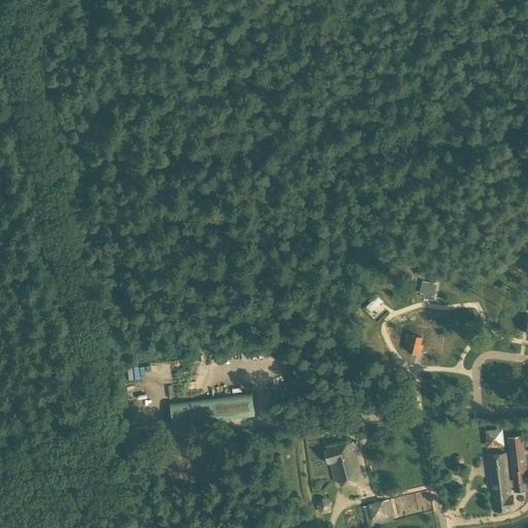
[(421,293),(433,295),(435,285),(424,283),(421,293)]
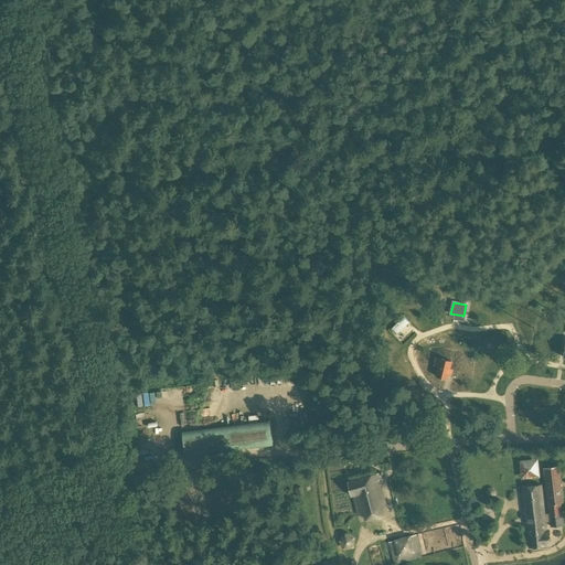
[(404,318),(392,329),(396,333),(408,322),(404,318)]
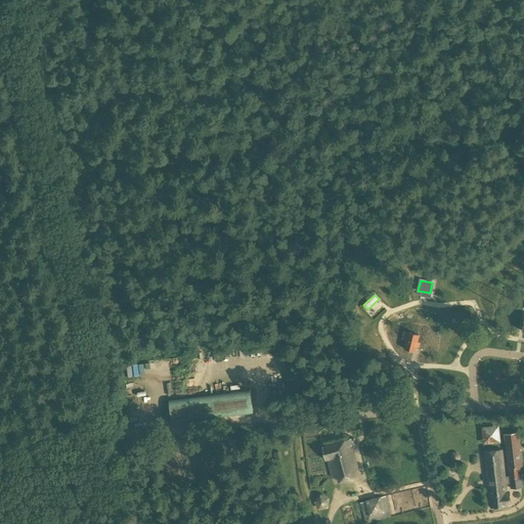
[(419,335),(408,333),(406,341),(404,349),(413,351),(415,346),(417,347),(419,347),(420,343),(418,343),(419,335)]
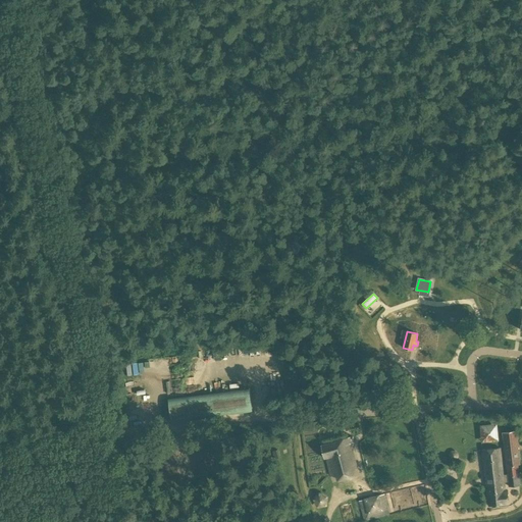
[(170,421),(253,411),(250,387),(168,399),(170,421)]
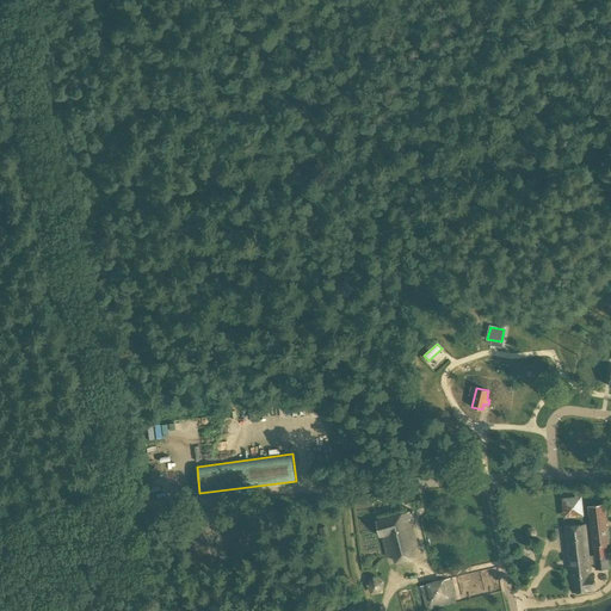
[(581,497),(561,499),(563,518),(584,517),(581,497)]
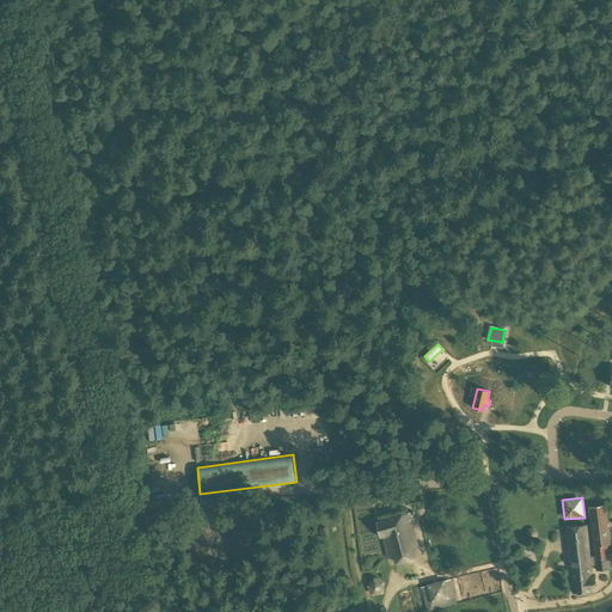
[(564,527),(573,593),(598,591),(595,577),(594,577),(592,565),(595,565),(595,570),(611,568),(607,545),(611,544),(606,505),(588,507),(594,556),(591,557),(587,525),(564,527)]
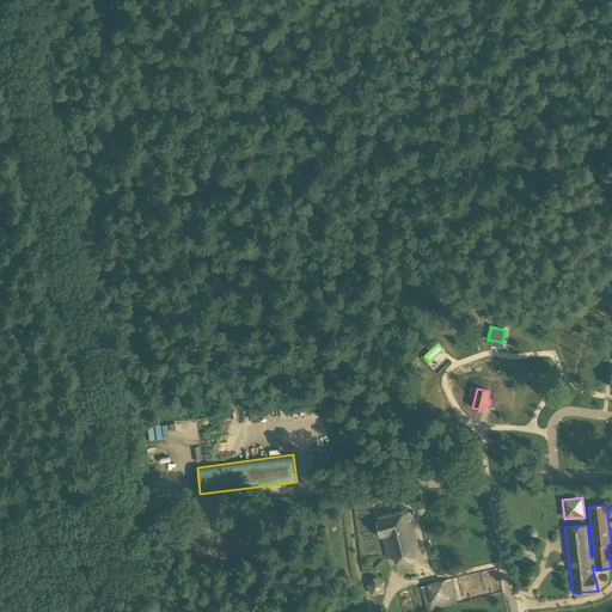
[(225,515),(237,563),(261,557),(250,509),(225,515)]
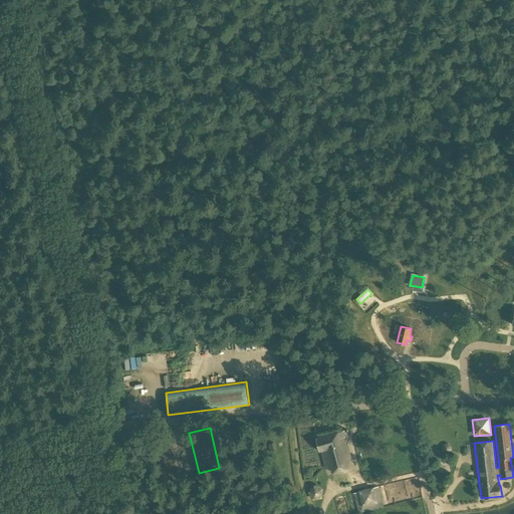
[(315,438),(319,451),(321,451),(325,469),(338,465),(351,462),(349,454),(344,437),(348,436),(347,433),(347,430),(315,438)]
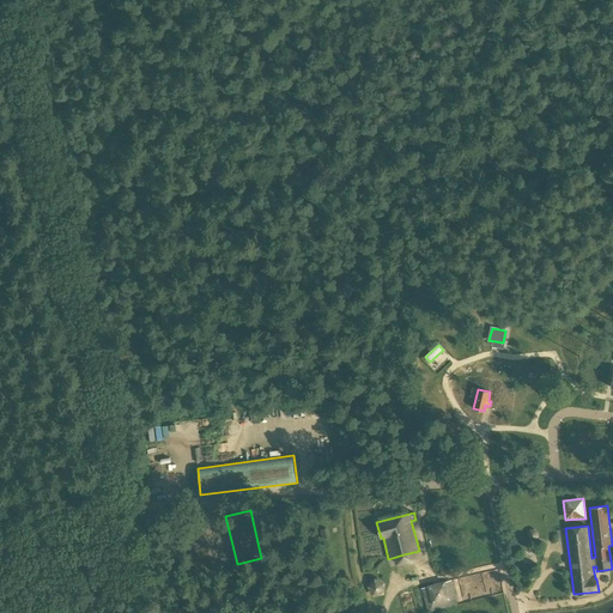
[(183,527),(193,575),(219,570),(208,521),(183,527)]
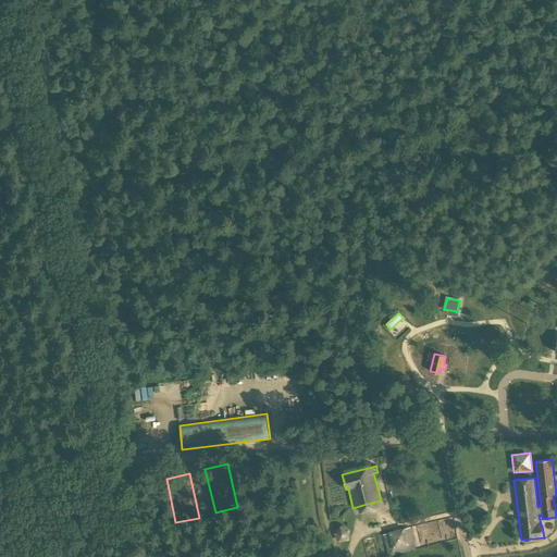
[(483,491),(486,490),(489,487),(487,483),(485,482),(481,482),(479,485),(480,489),(483,491)]
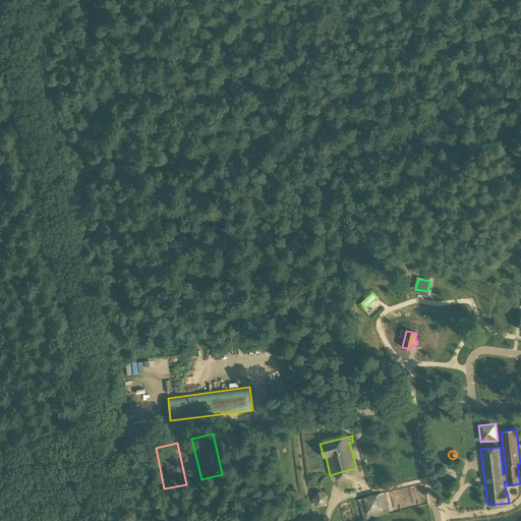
[(328,496),(319,491),(312,498),(316,507),(327,506),(328,496)]
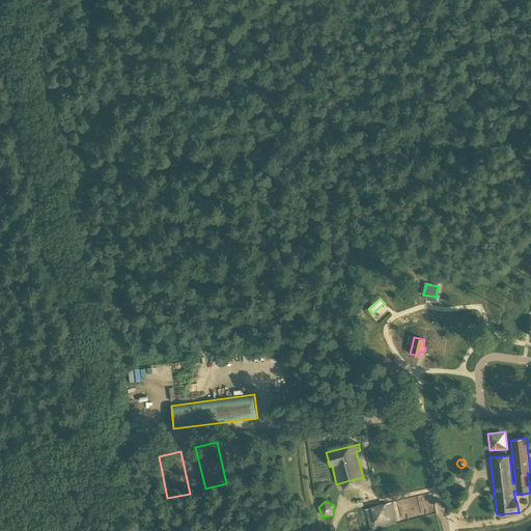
[(391,502),(365,508),(370,528),(396,522),(391,502)]
